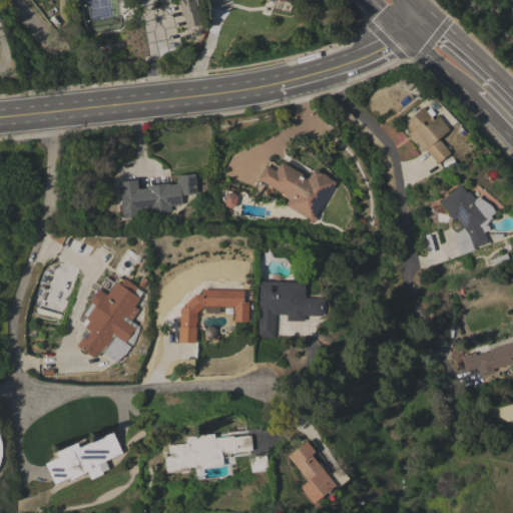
[(196,0),(197,6),(196,6),(200,25),(186,28),(183,15),(181,15),(179,1),(177,1),(176,0),(196,0)]
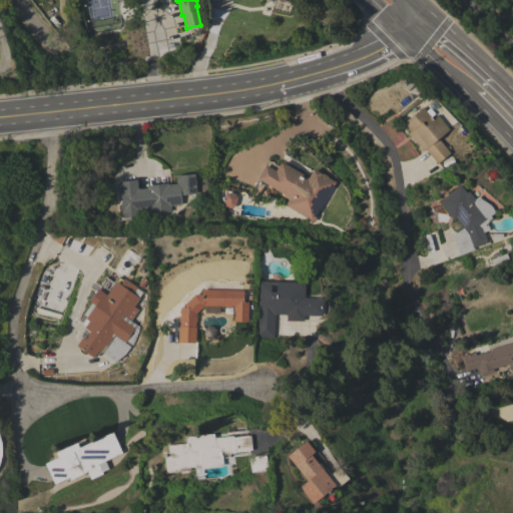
[(449,129),(438,138),(450,153),(437,163),(425,149),(423,151),(408,132),(410,131),(403,123),(422,107),(432,119),(437,115),(449,129)]
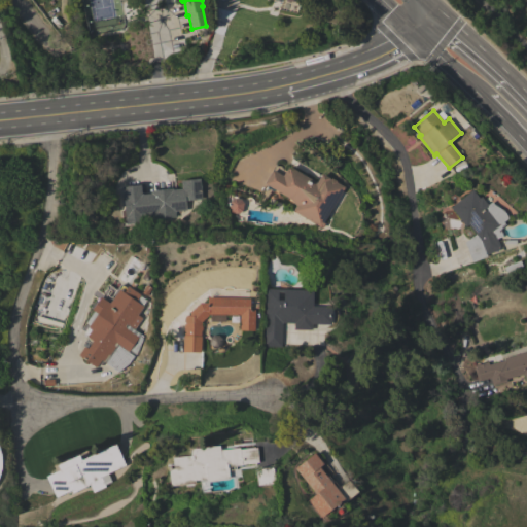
[(289,199),(264,183),(272,170),(282,175),(288,166),(316,182),(321,174),(330,179),(330,178),(336,181),(336,182),(344,187),(323,223),(324,223),(322,229),(292,211),(295,206),(289,199)]
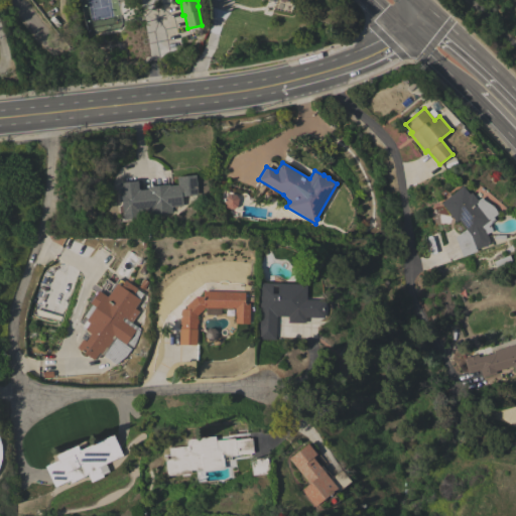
[(119,182),(137,180),(138,190),(147,189),(147,186),(169,184),(169,185),(177,184),(176,176),(196,174),(198,195),(181,197),(182,206),(171,207),(171,213),(150,215),(150,211),(138,213),(138,218),(123,220),(119,182)]
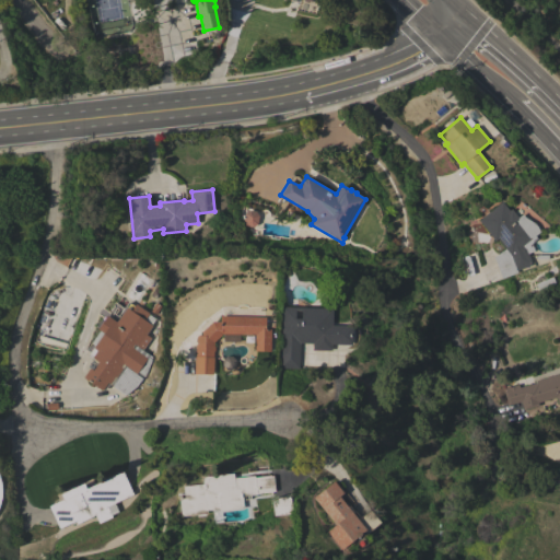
[(534,223),(536,225),(538,229),(539,232),(526,242),(531,252),(528,253),(533,265),(517,271),(517,272),(502,279),(493,257),(505,248),(498,238),(494,241),(478,220),(502,201),(509,210),(511,209),(517,218),(522,214),(524,217),(534,223)]
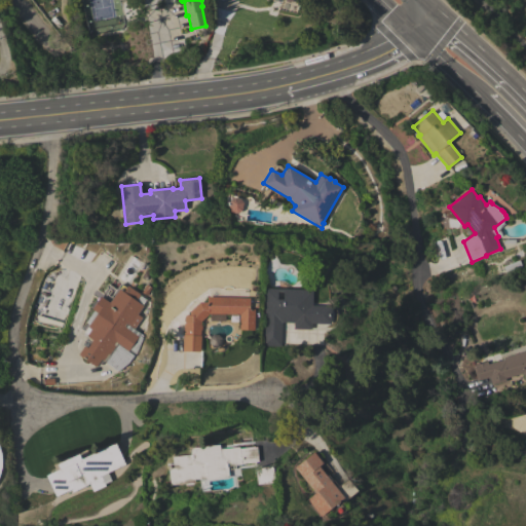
[(136,353),(129,349),(128,351),(115,342),(113,345),(115,346),(109,354),(108,353),(103,361),(101,359),(96,367),(78,354),(84,346),(86,348),(92,340),(86,336),(88,333),(81,328),(94,310),(91,309),(92,308),(90,306),(98,297),(99,298),(100,296),(104,298),(107,294),(111,297),(120,284),(126,288),(127,286),(140,295),(146,299),(142,305),(143,306),(128,326),(143,335),(136,353)]
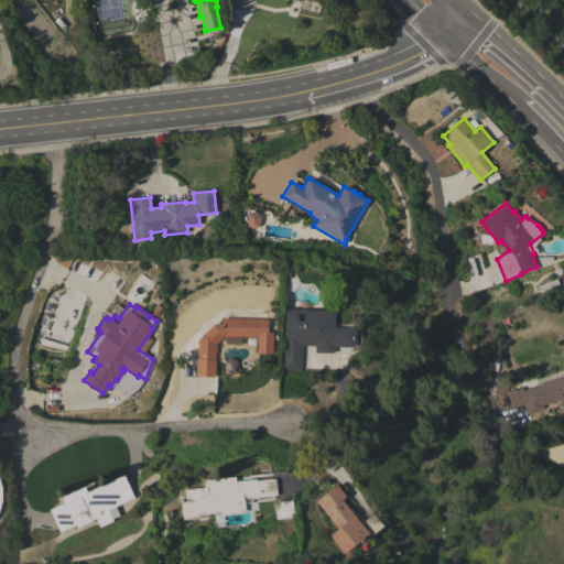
[(335,311),(335,327),(355,328),(354,347),(334,347),(334,354),(314,353),(314,346),(302,346),(301,371),(281,370),(282,351),(290,351),(291,339),(283,339),(283,337),(290,337),(291,321),(283,321),(283,308),(335,311)]
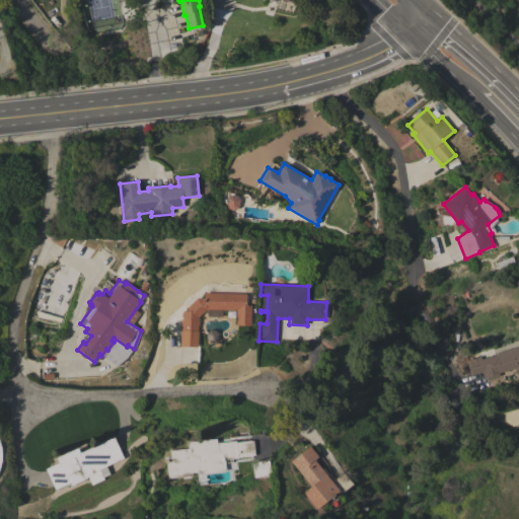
[(204,293),(246,294),(245,305),(251,305),(250,325),(236,325),(236,310),(222,310),(222,317),(207,316),(207,310),(206,309),(198,317),(198,319),(199,321),(199,325),(198,326),(198,347),(180,347),(180,330),(181,313),(182,310),(187,311),(187,307),(197,298),(204,298),(204,293)]
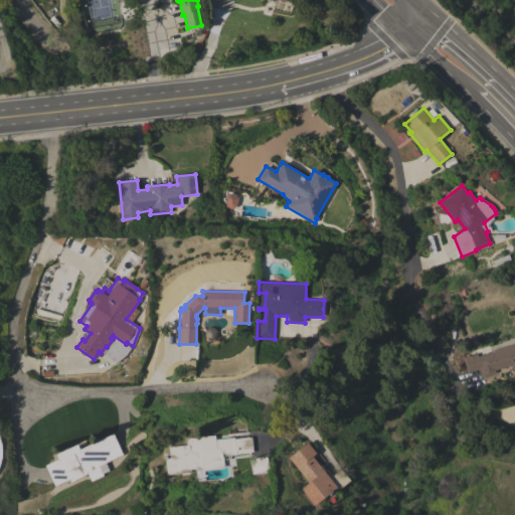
[(514,343),(514,369),(513,370),(512,366),(495,370),(495,373),(481,376),(479,369),(467,372),(464,360),(465,360),(464,356),(468,355),(469,356),(472,355),(472,354),(476,353),(477,356),(493,352),(493,350),(514,343)]
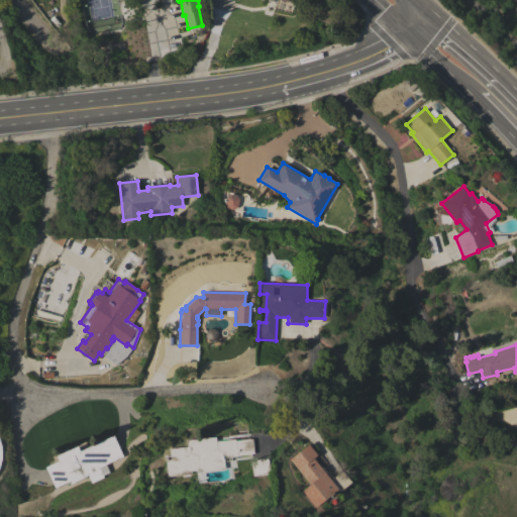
[(59,460),(56,456),(77,446),(80,451),(113,435),(122,456),(105,464),(109,473),(102,476),(103,478),(92,483),(88,476),(71,484),(70,481),(55,488),(44,468),(59,460)]
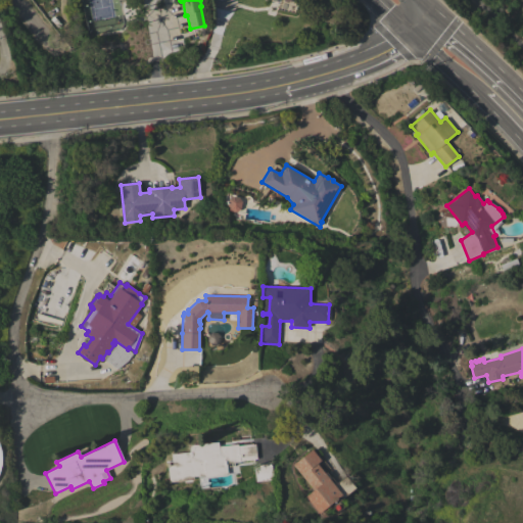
[(218,441),(219,446),(237,443),(237,445),(254,443),(256,460),(226,464),(228,474),(204,477),(204,475),(192,476),(193,479),(169,482),(168,466),(173,465),(171,454),(189,452),(188,445),(218,441)]
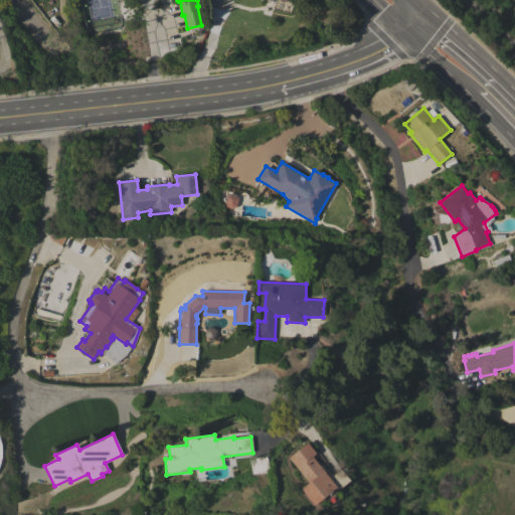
[(300,489),(308,482),(288,458),(307,443),(308,442),(316,452),(311,456),(336,487),(314,506),(300,489)]
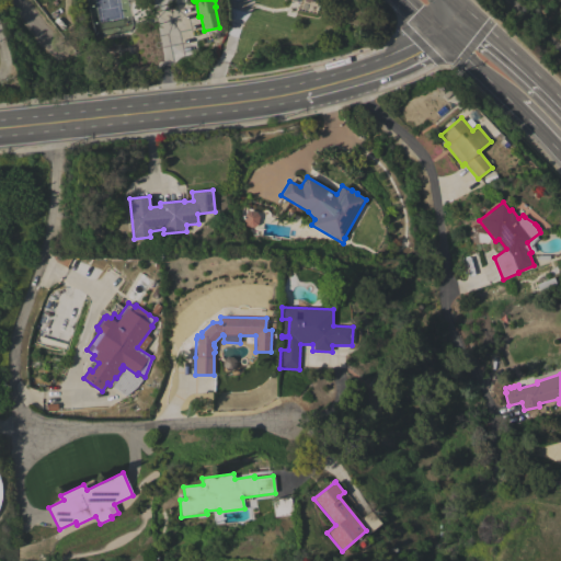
[(292,497),(293,514),(274,516),(272,502),(277,501),(277,499),(292,497)]
